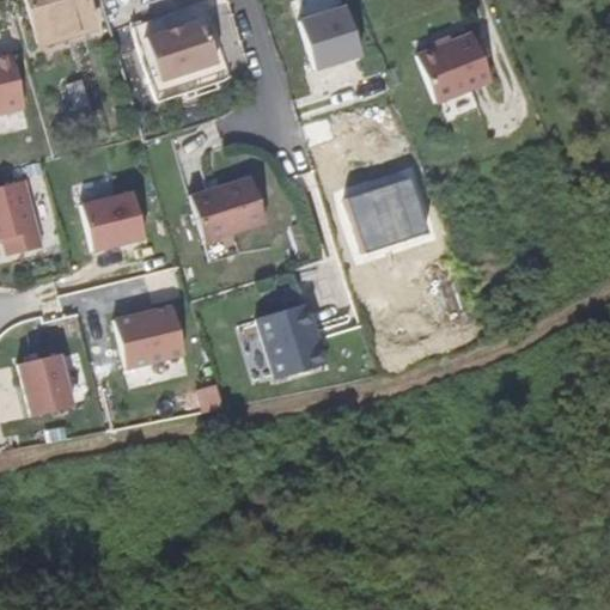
[(97,24),(89,0),(26,0),(40,42),(97,24)]
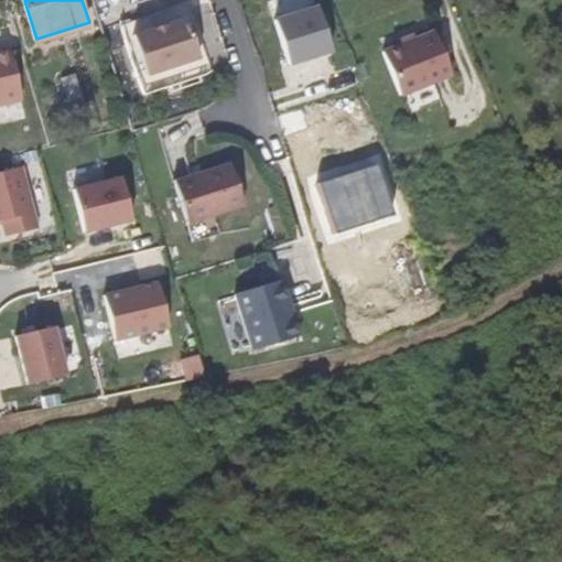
[(200,53),(187,12),(136,28),(148,68),(200,53)]
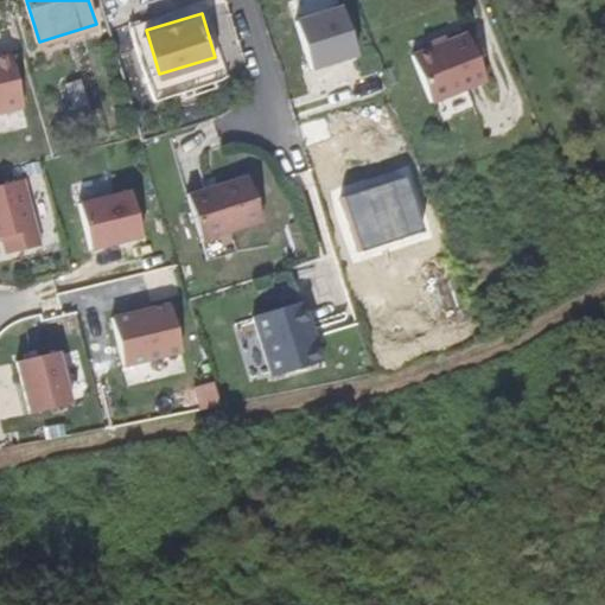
[(424,49),(403,56),(420,102),(475,84),(458,37),(439,44),(424,49)]
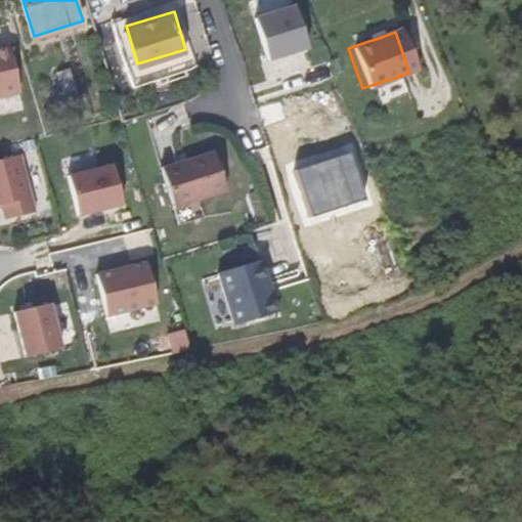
[(377,33),(363,37),(365,42),(379,38),(377,33)]
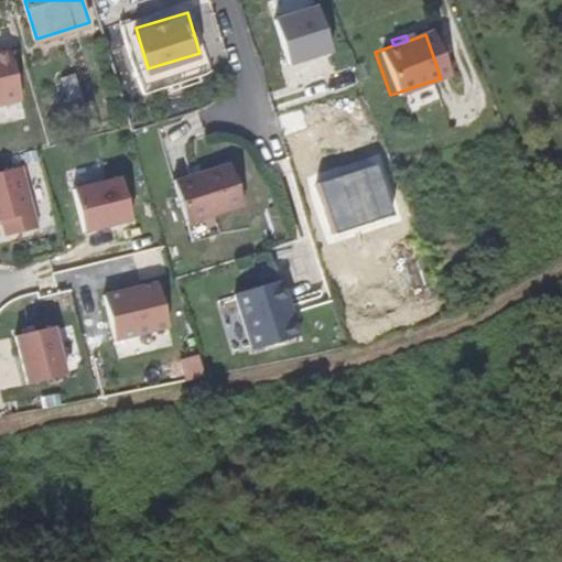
[(0,104),(25,98),(13,47),(0,51),(0,104)]
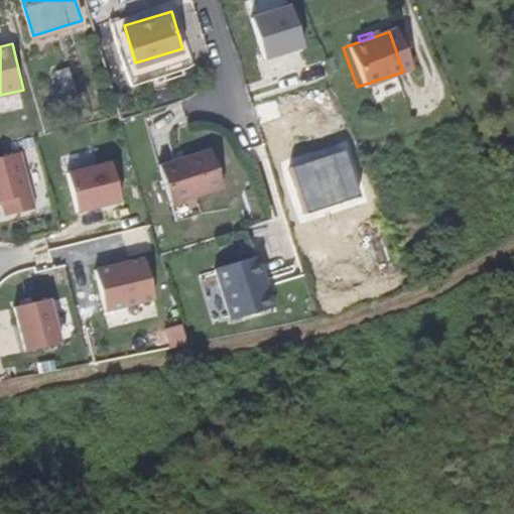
[(225,185),(214,146),(161,160),(173,201),(225,185)]
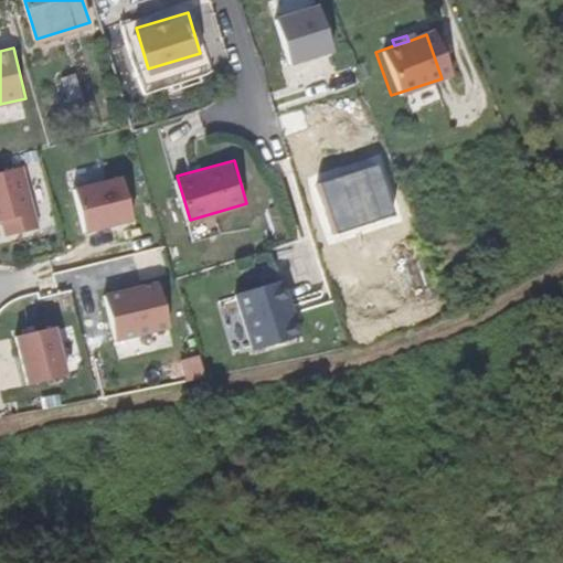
[(10,236),(42,229),(28,168),(0,173),(0,222),(6,221),(10,236)]
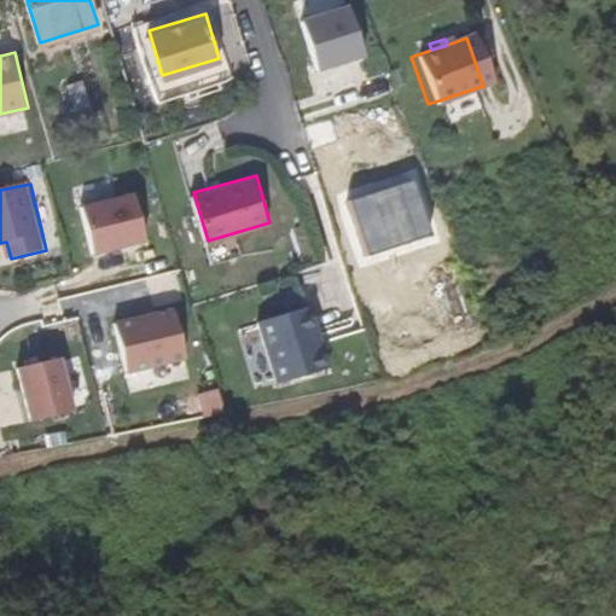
[(149,239),(137,192),(85,205),(96,253),(149,239)]
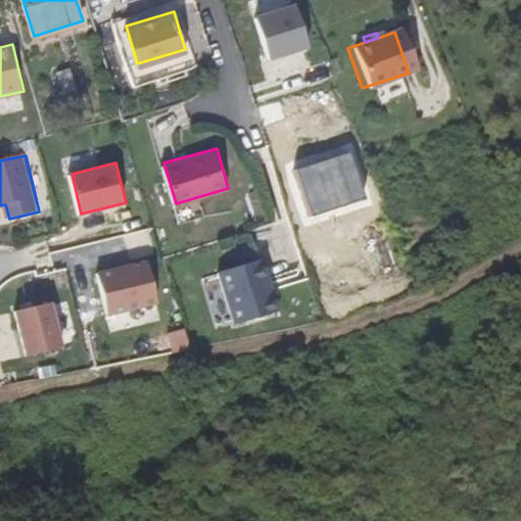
[(251,262),(206,275),(222,327),(267,314),(251,262)]
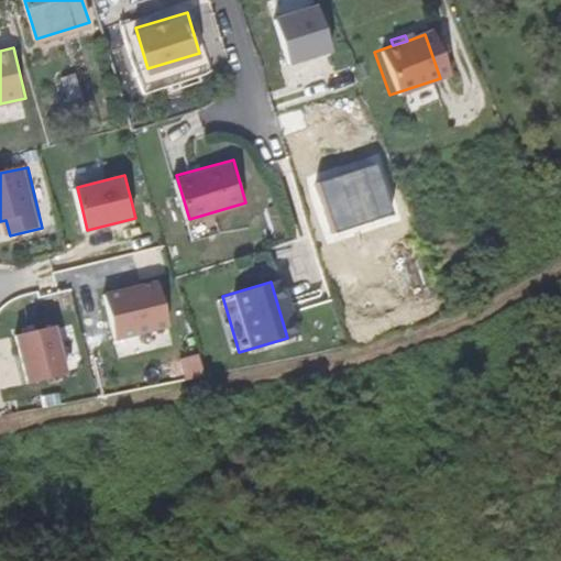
[(30,382),(68,374),(58,326),(20,333),(30,382)]
